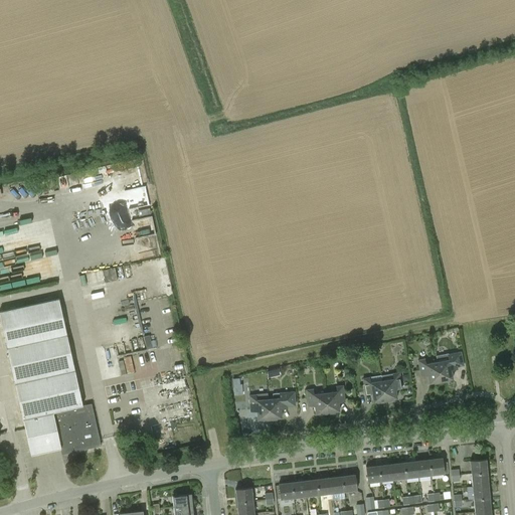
[(0,196),(11,194),(9,185),(0,186),(0,196)]
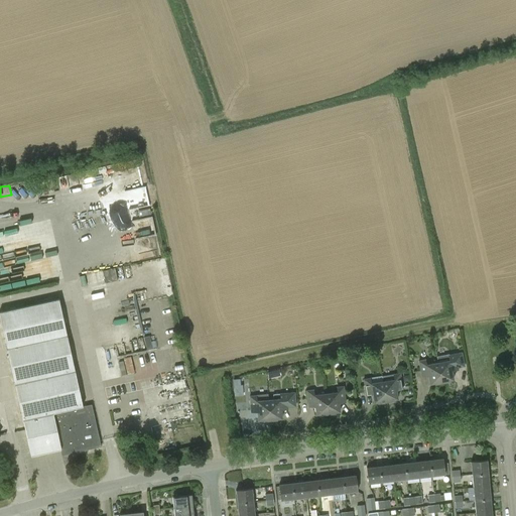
[(128,209),(150,207),(148,185),(126,187),(128,209)]
